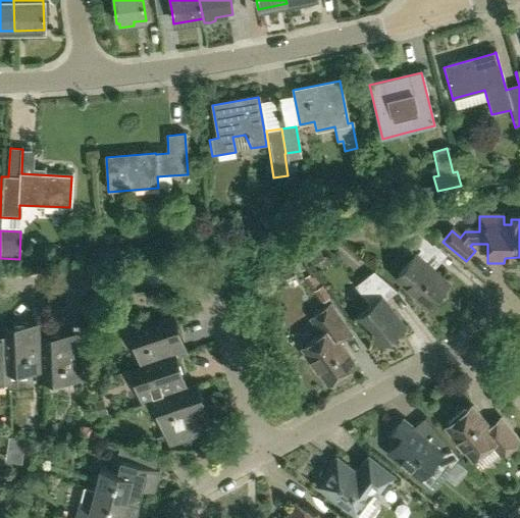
[(421,252),(397,279),(428,306),(447,285),(431,271),(425,266),(437,251),(414,230),(413,232),(406,240),(421,252)]
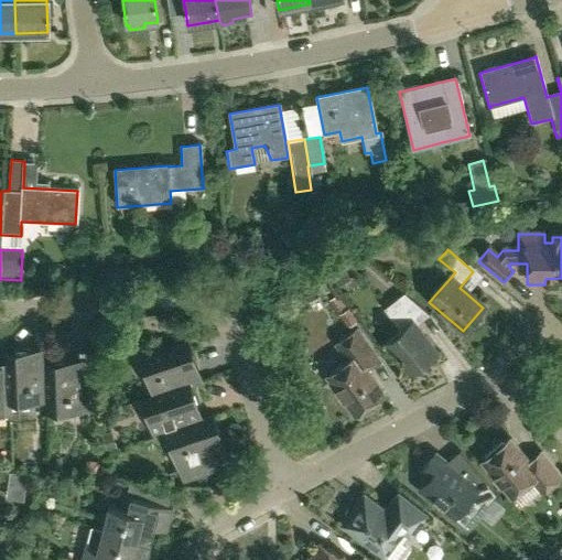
[(382,311),(398,332),(385,343),(409,376),(434,355),(414,329),(429,318),(403,295),(382,311)]
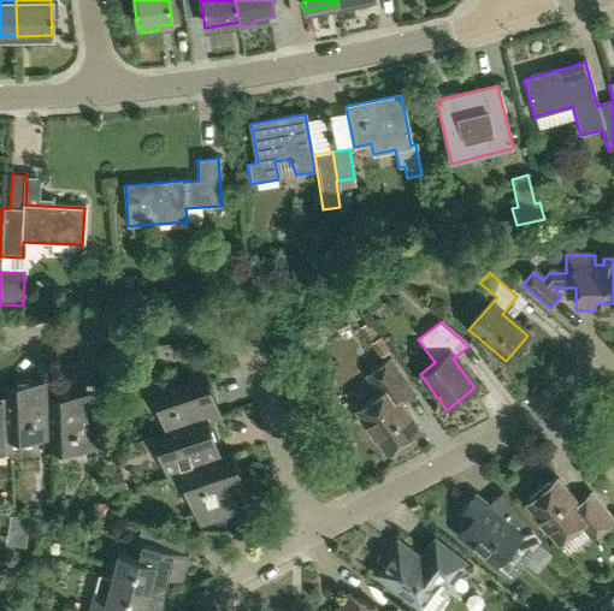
[(389,353),(378,339),(376,340),(366,325),(358,330),(378,360),(389,353)]
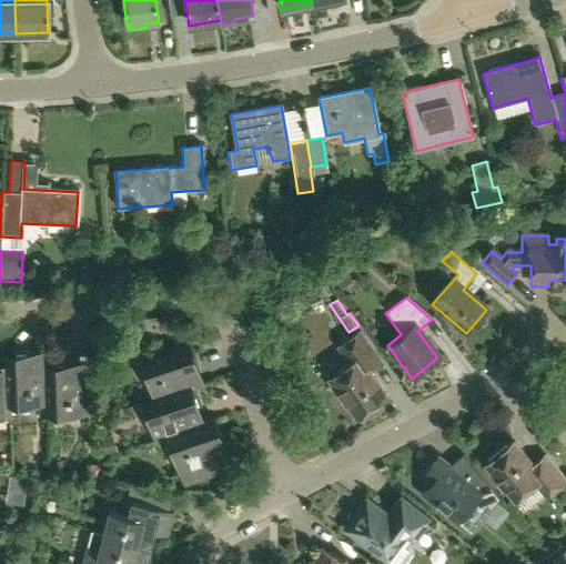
[(356,419),(384,399),(366,373),(378,364),(357,334),(337,349),(349,365),(329,380),(356,419)]
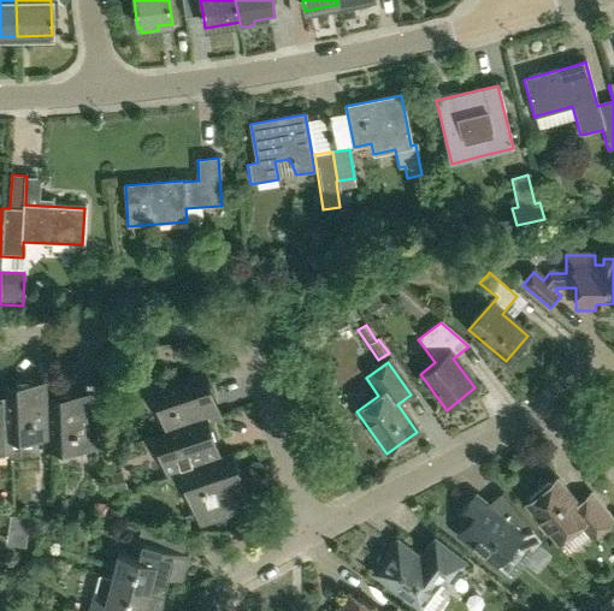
[(153,392),(167,433),(205,421),(218,416),(205,375),(153,392)]
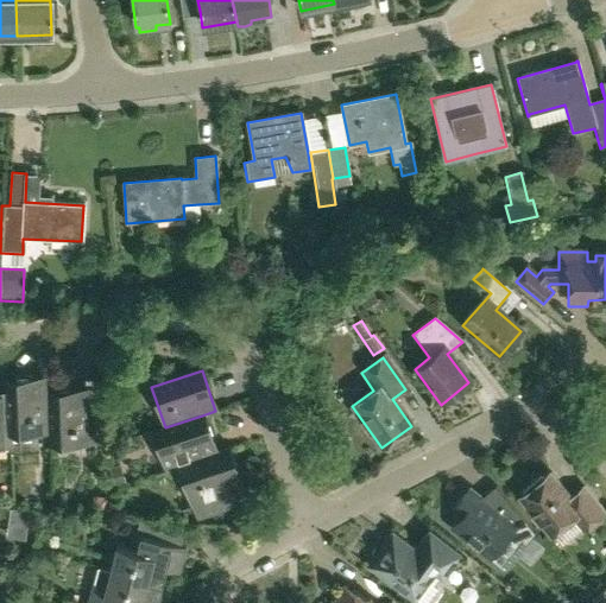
[(6,381),(6,394),(8,433),(51,431),(50,392),(49,380),(6,381)]
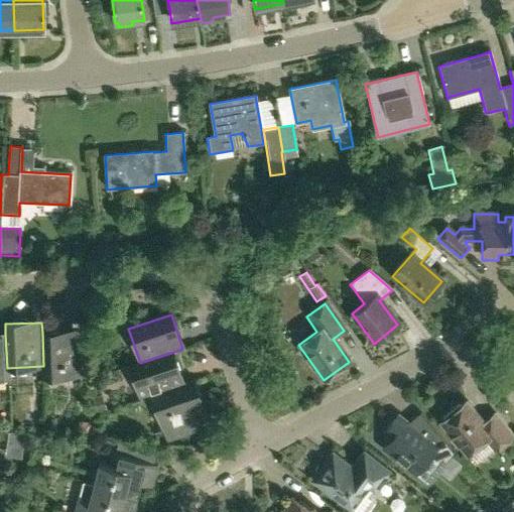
[(42,333),(43,366),(43,377),(79,376),(79,371),(89,370),(87,339),(78,340),(77,332),(42,333)]
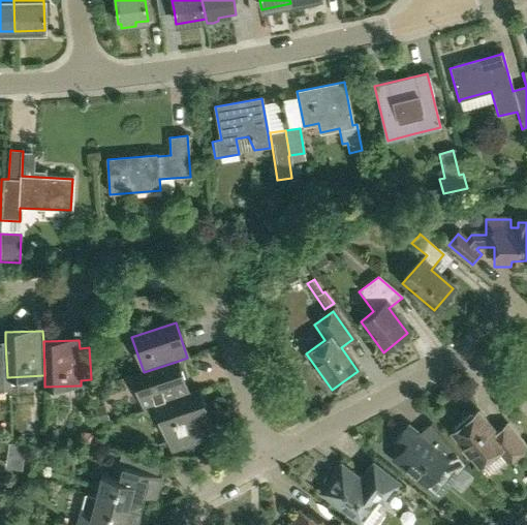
[(144,410),(155,407),(188,397),(176,362),(144,372),(132,376),(144,410)]
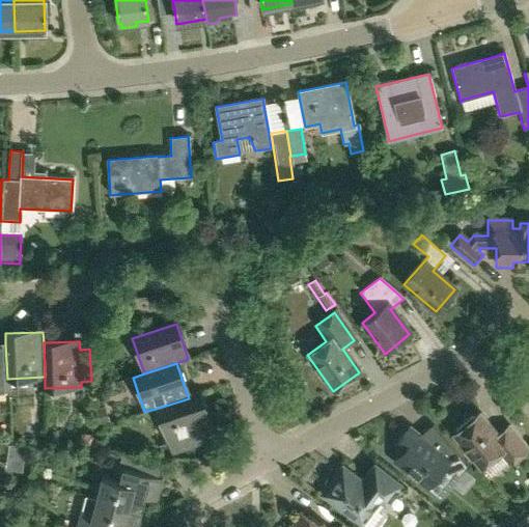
[(167,443),(211,428),(199,394),(189,398),(156,409),(167,443)]
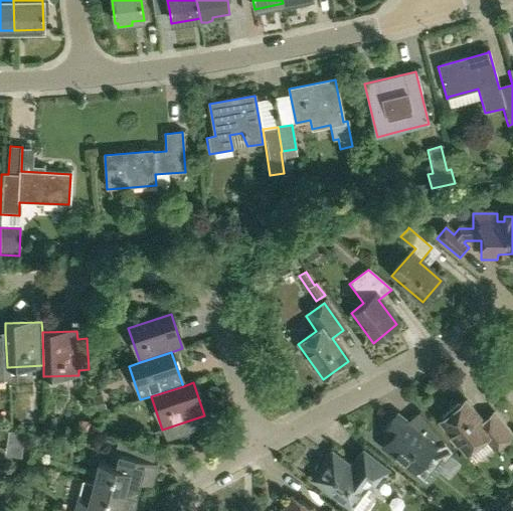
[(492,453),(510,439),(492,416),(481,426),(464,403),(439,423),(464,455),(482,441),(492,453)]
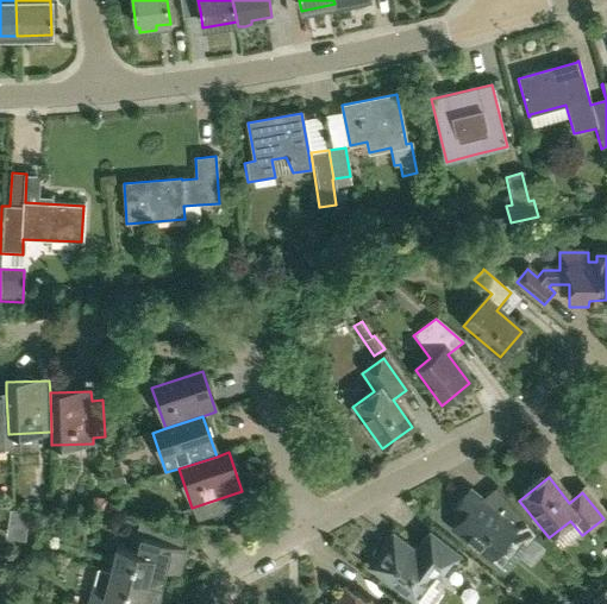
[(461,521),(451,532),(500,572),(518,549),(521,553),(534,536),(495,490),(482,505),(468,494),(452,514),(461,521)]
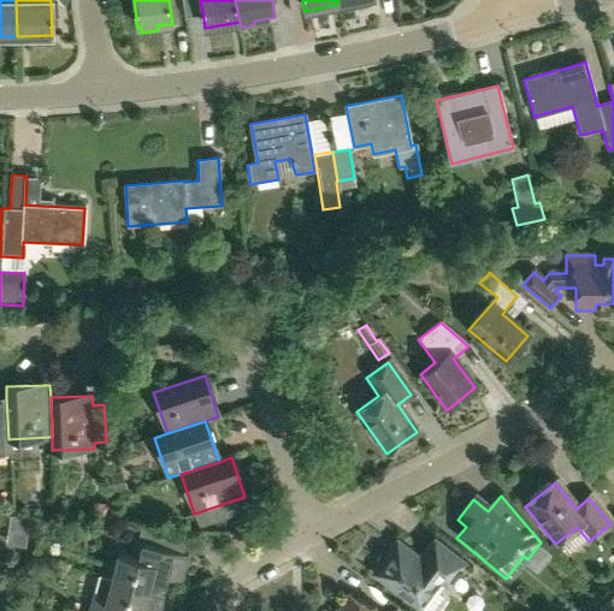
[(27,521),(9,518),(7,528),(25,531),(27,521)]
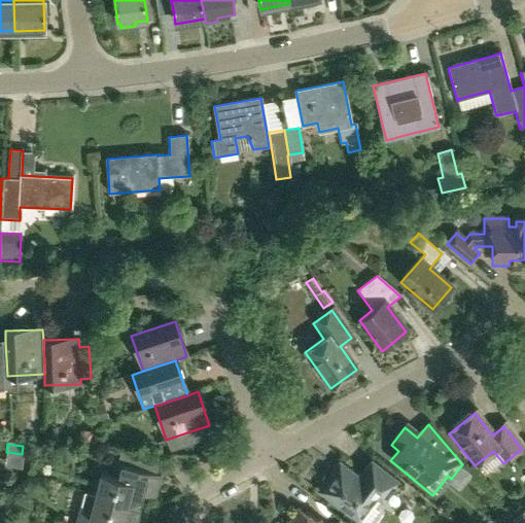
[(99,474),(93,496),(139,509),(144,487),(155,490),(159,476),(113,463),(110,477),(99,474)]
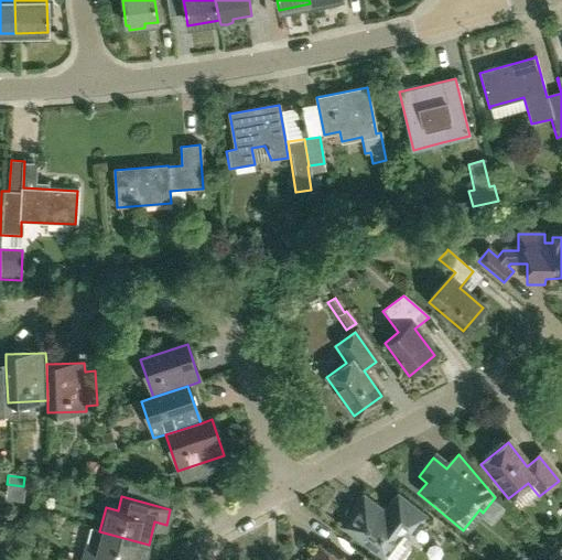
[(339,526),(378,557),(380,559),(398,559),(404,551),(393,542),(400,536),(407,541),(423,520),(396,497),(381,515),(361,498),(339,526)]
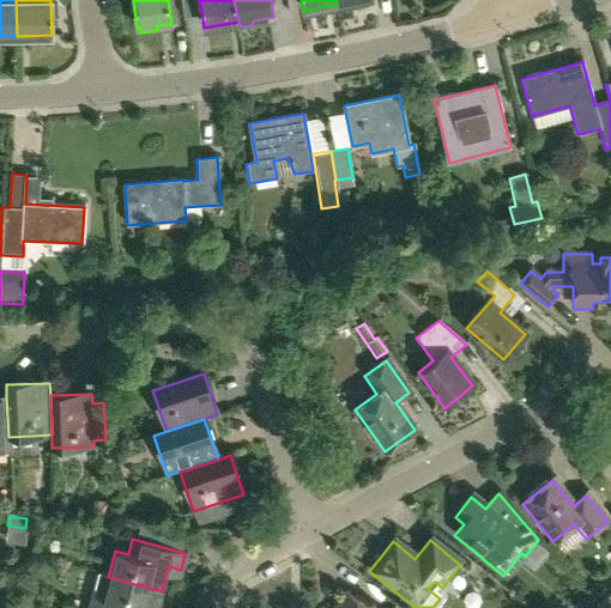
[(92,588),(85,607),(156,607),(162,591),(108,577),(104,591),(92,588)]
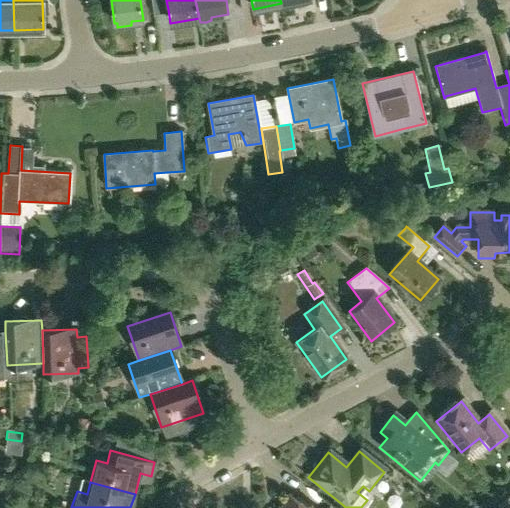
[(329,507),(327,506),(326,507),(308,507),(287,495),(280,507),(329,507)]
